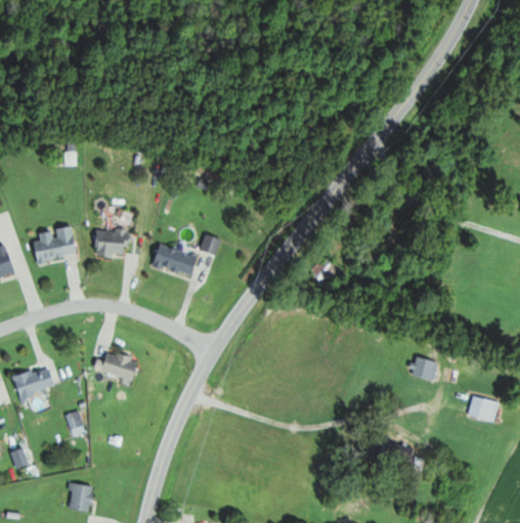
[(34,241),(36,260),(76,256),(72,226),(56,228),(57,237),(34,241)]
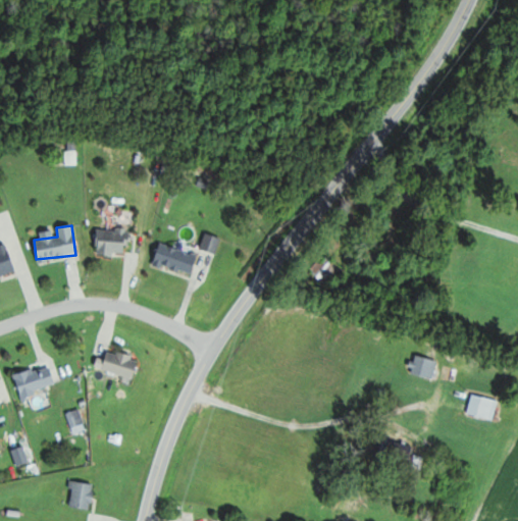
[(96,228),(96,254),(126,254),(126,228),(96,228)]
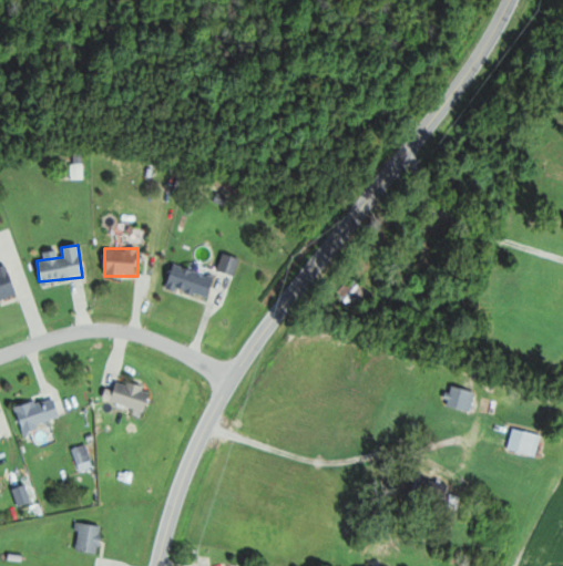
[(237,258),(222,254),(217,269),(233,274),(237,258)]
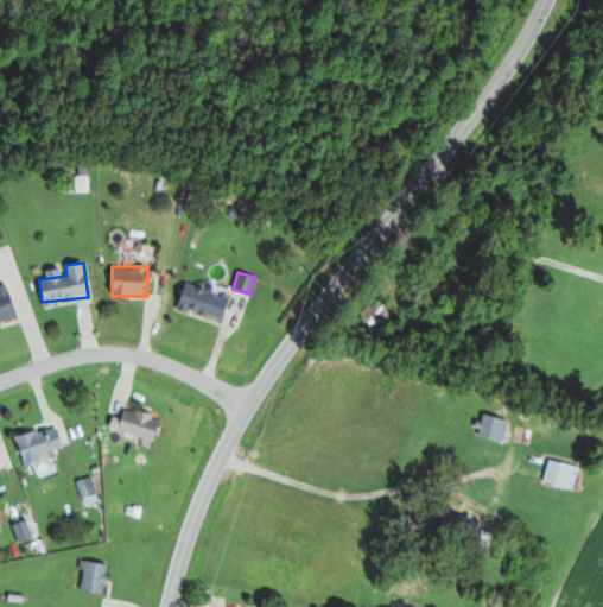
[(220,321),(228,298),(185,282),(177,305),(220,321)]
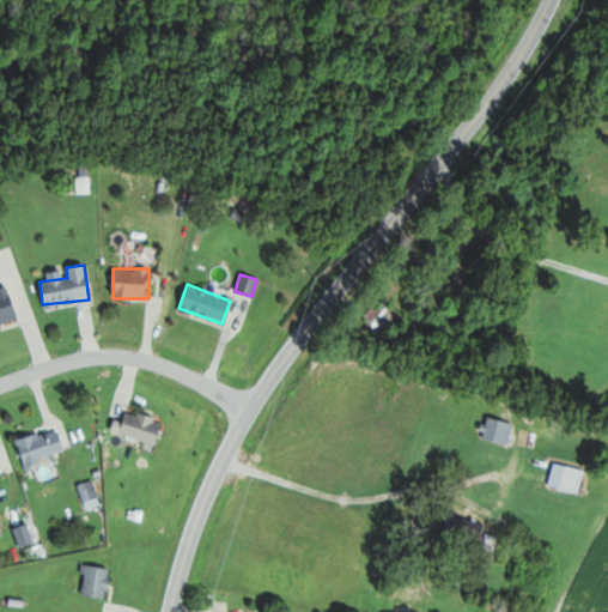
[(407,323),(382,300),(363,320),(388,344),(407,323)]
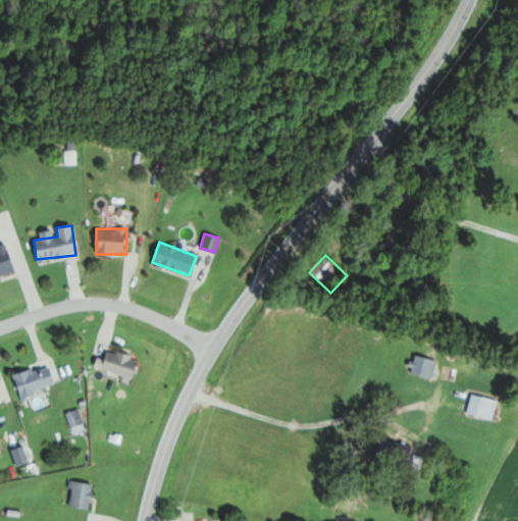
[(138,366),(112,347),(101,364),(125,382),(138,366)]
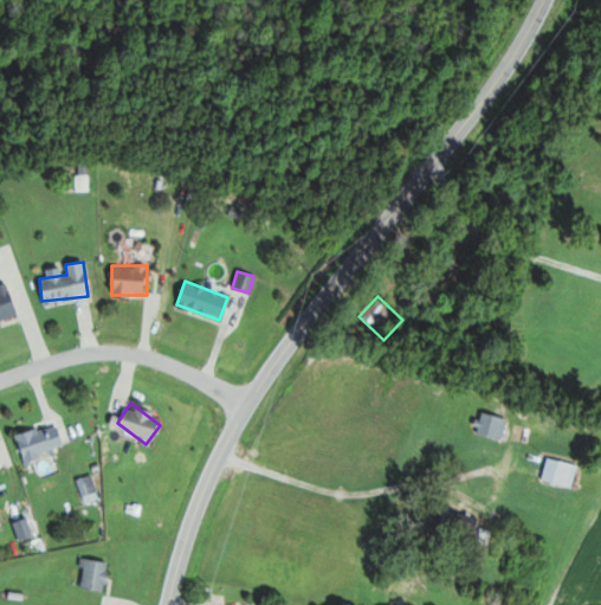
[(473,432),(499,441),(505,419),(480,411),(473,432)]
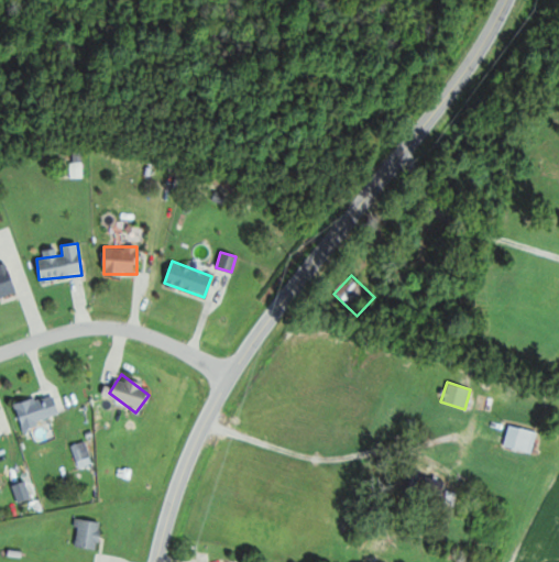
[(13,405),(21,428),(61,416),(54,393),(13,405)]
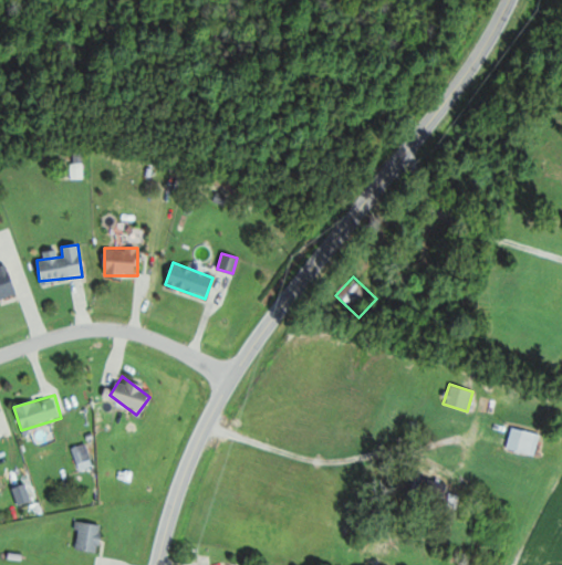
[(532,457),(539,435),(510,426),(503,449),(532,457)]
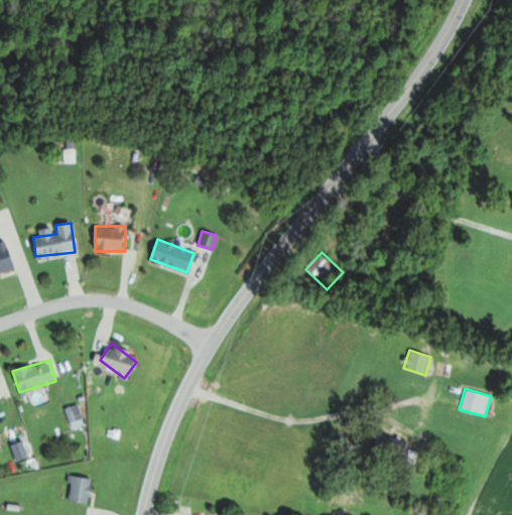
[(64,409),(71,428),(83,424),(76,405),(64,409)]
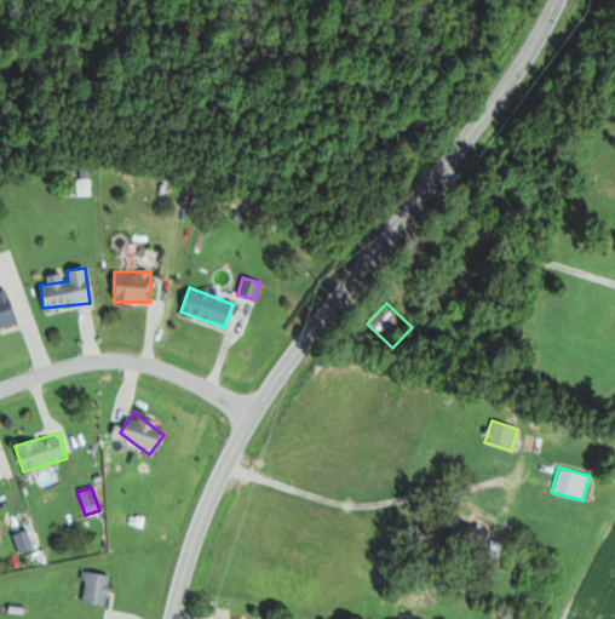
[(80,603),(109,603),(109,574),(80,574),(80,603)]
